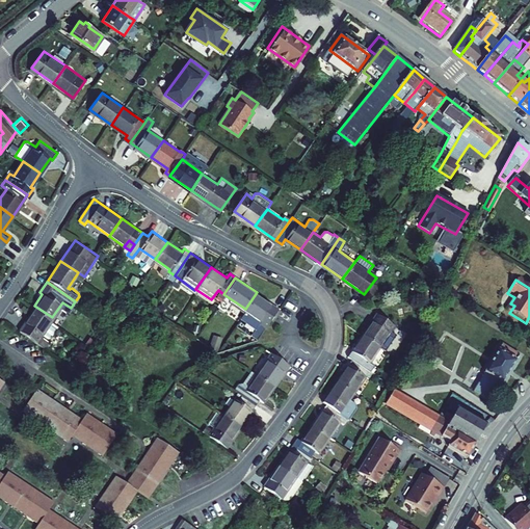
[(250,332),(257,336),(271,317),(279,308),(257,292),(245,309),(241,315),(256,324),(250,332)]
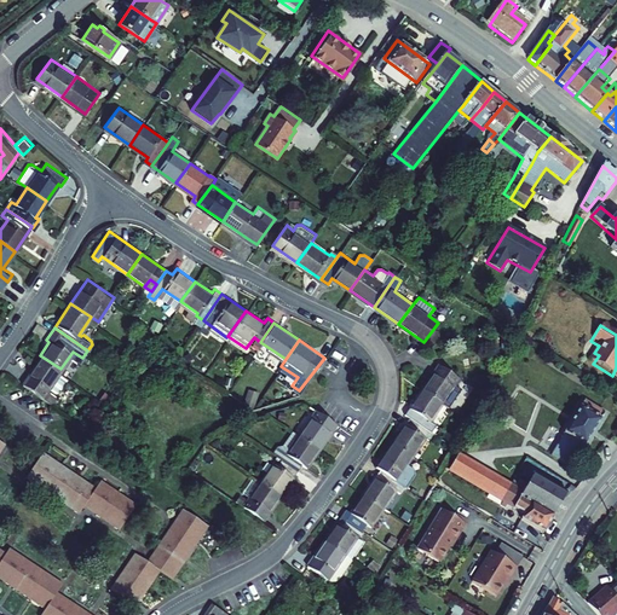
[(599,346),(597,344),(588,360),(593,364),(599,355),(594,353),(599,346)]
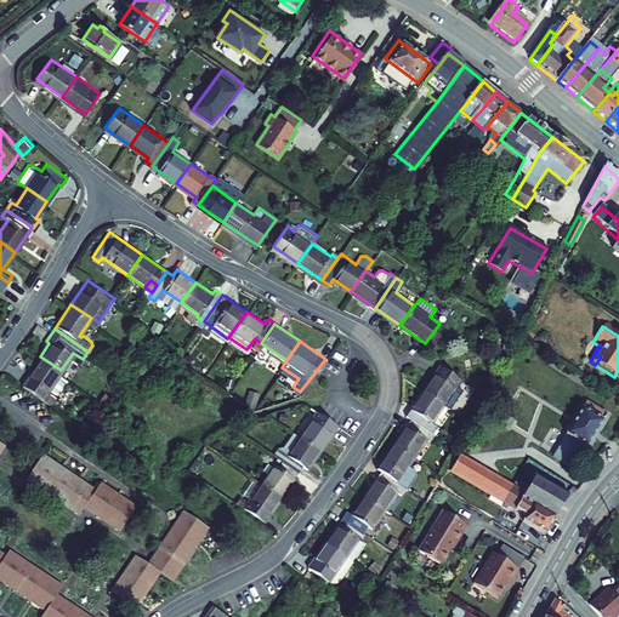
[(61,370),(40,356),(23,382),(52,401),(58,394),(49,388),(50,386),(56,389),(60,389),(69,376),(61,370)]
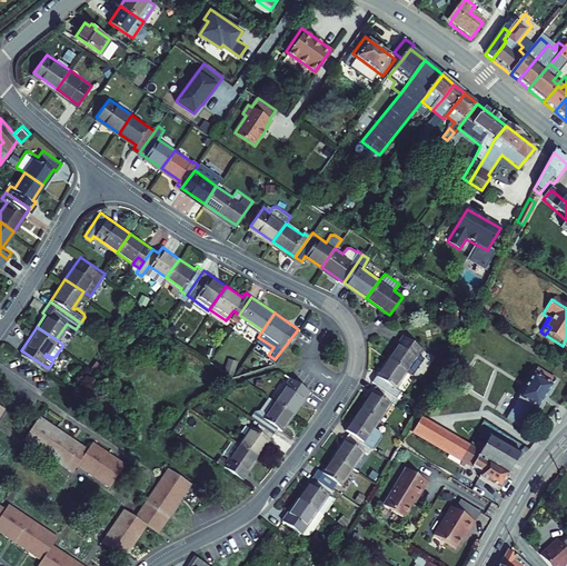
[(401,333),(386,357),(405,369),(410,374),(420,358),(415,355),(420,346),(401,333)]
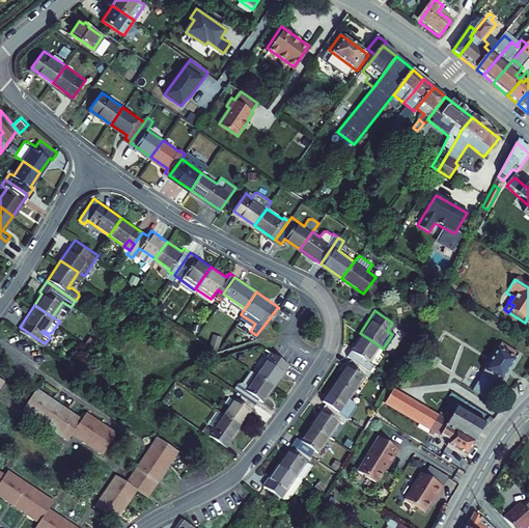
[(443,328),(432,321),(426,328),(438,335),(443,328)]
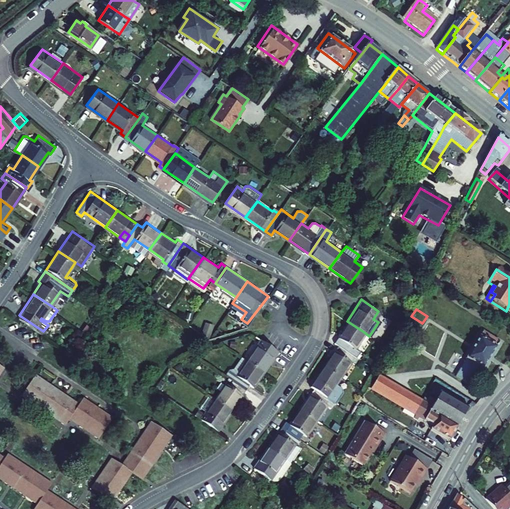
[(354,347),(364,332),(347,321),(334,341),(336,343),(351,353),(356,357),(360,351),(354,347)]
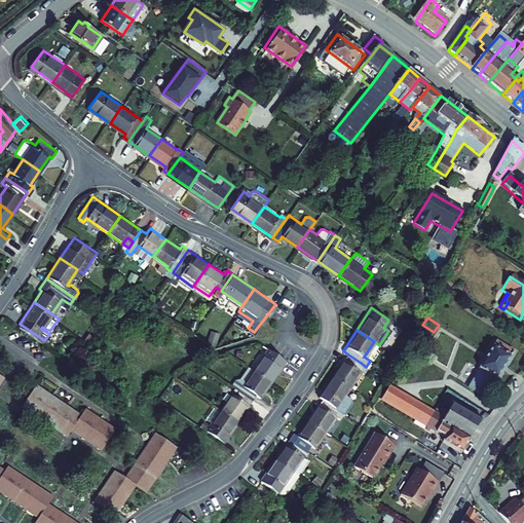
[(474,374),(475,374),(466,387),(483,398),(491,385),(492,385),(512,353),(494,342),(474,374)]
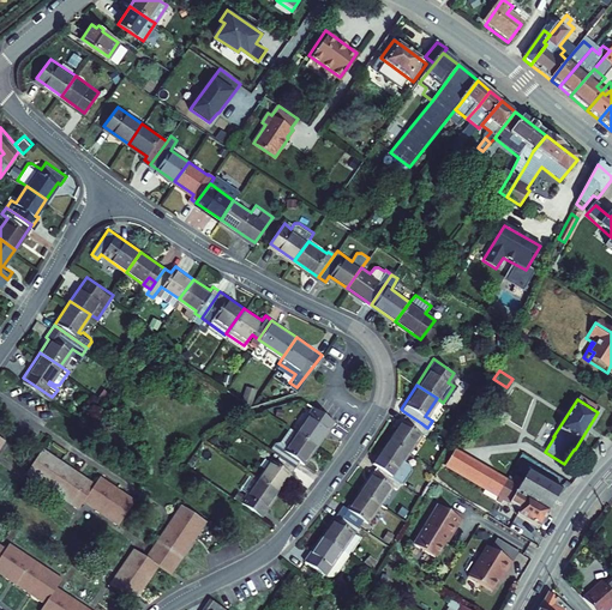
[(295,428),(315,441),(331,417),(317,408),(311,404),(295,428)]
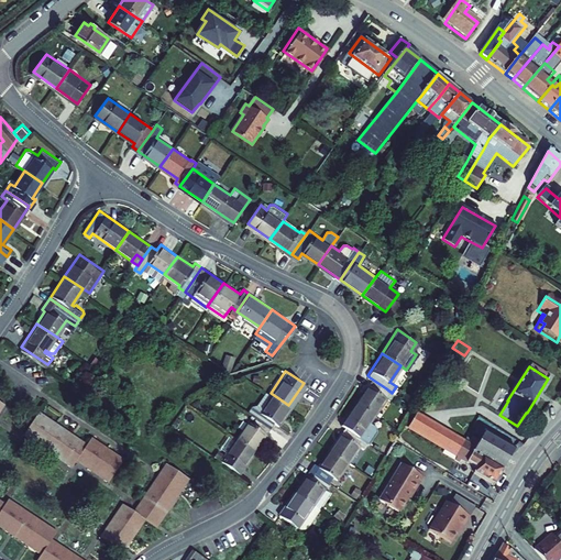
[(354,399),(373,412),(384,395),(387,398),(392,393),(386,388),(370,377),(354,399)]
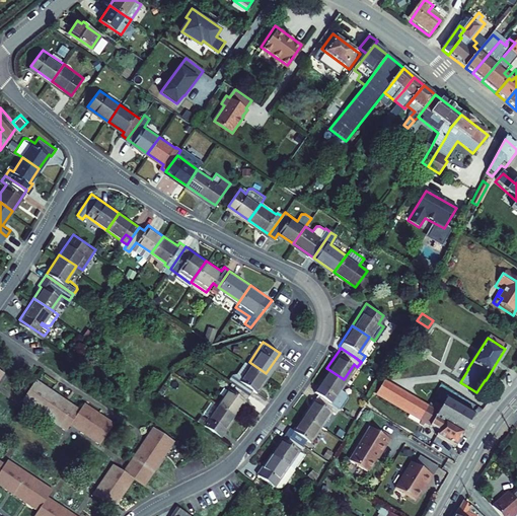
[(249,362),(243,358),(229,379),(235,383),(246,391),(250,385),(255,388),(266,373),(249,362)]
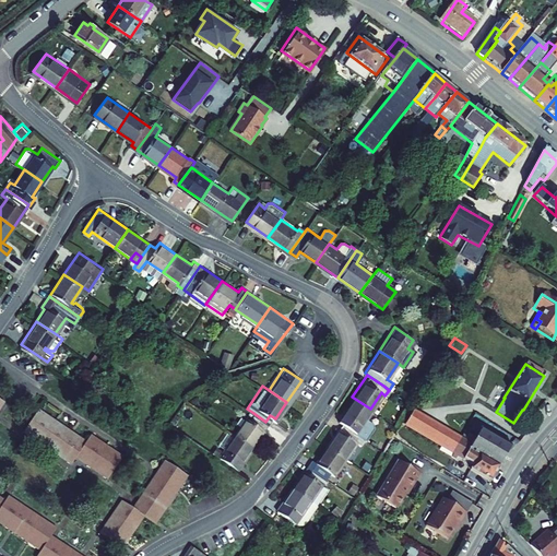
[(96,418),(92,425),(45,392),(31,413),(76,446),(82,439),(111,460),(127,440),(96,418)]
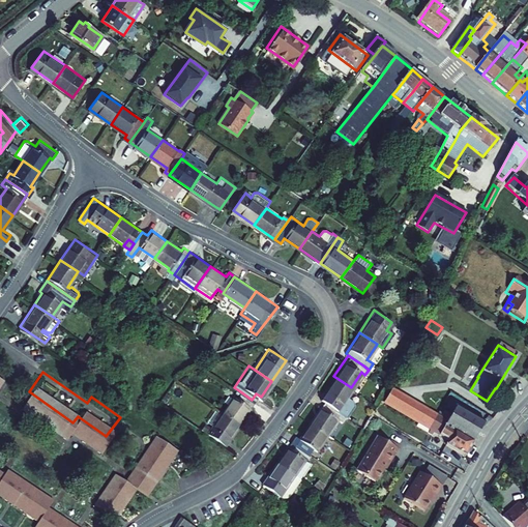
[(346,394),(351,387),(333,376),(319,397),(323,400),(344,413),(345,414),(353,403),(352,400),(346,394)]
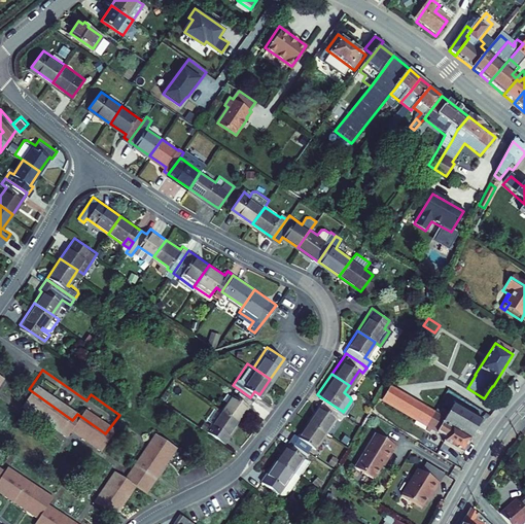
[(389,387),(380,399),(411,419),(420,406),(389,387)]
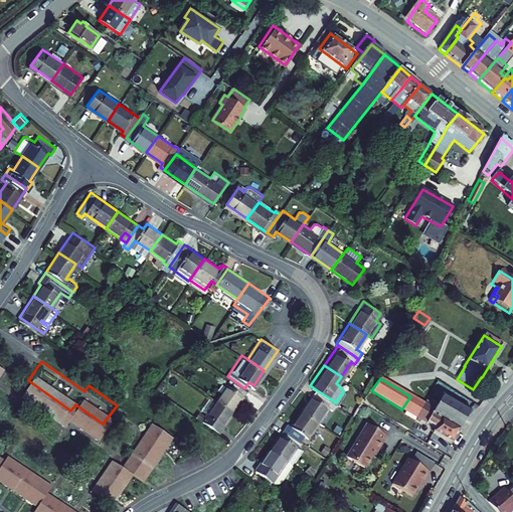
[(224,382),(214,396),(231,407),(244,388),(233,380),(229,385),(224,382)]
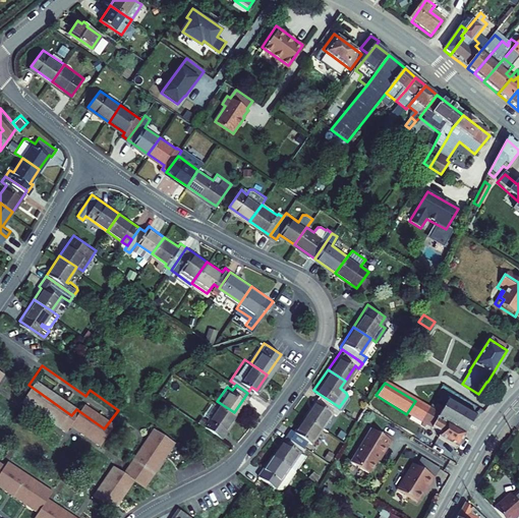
[(338,406),(318,393),(303,413),(321,424),(331,409),(334,411),(338,406)]
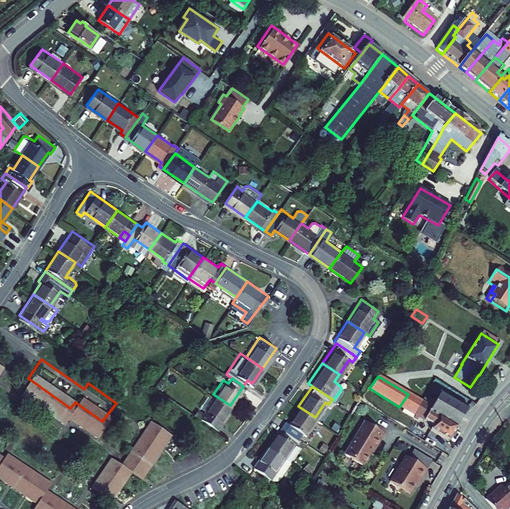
[(199,415),(216,426),(230,405),(213,394),(207,390),(199,401),(205,405),(199,415)]
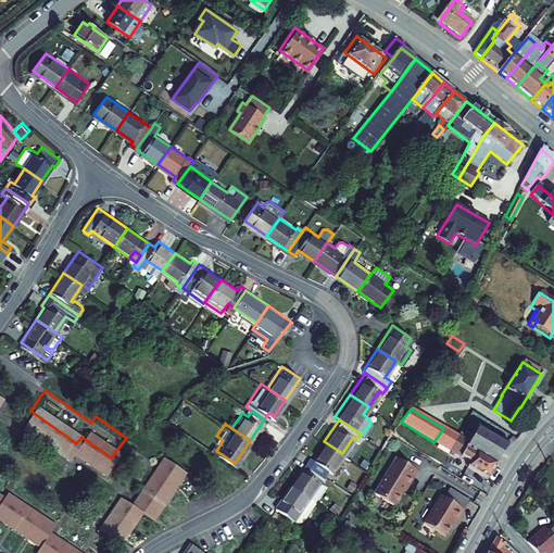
[(456,436),(447,450),(449,451),(448,454),(452,456),(453,454),(467,463),(464,467),(486,480),(507,444),(475,425),(465,441),(456,436)]
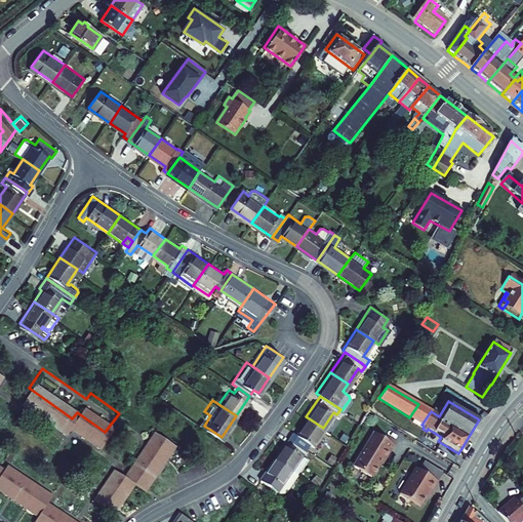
[(418,404),(409,417),(421,425),(431,411),(418,404)]
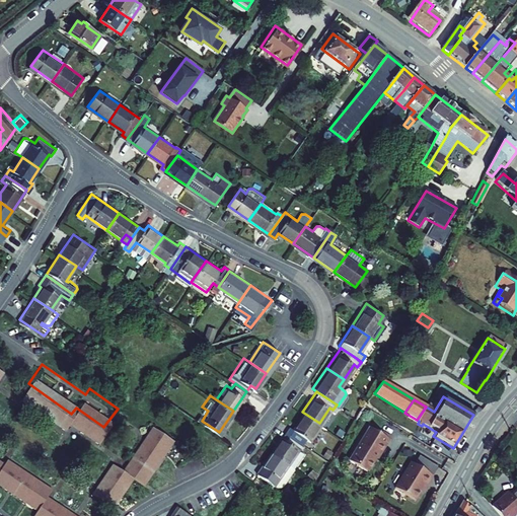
[(319,423),(302,412),(292,427),(288,424),(284,430),(300,441),(304,435),(309,438),(319,423)]
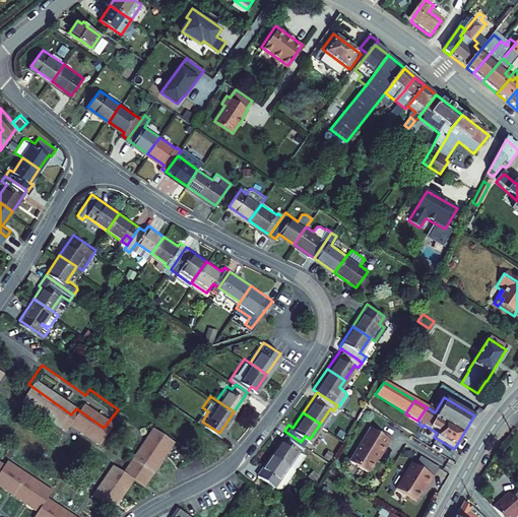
[(368,428),(347,461),(367,472),(377,456),(379,456),(388,440),(368,428)]
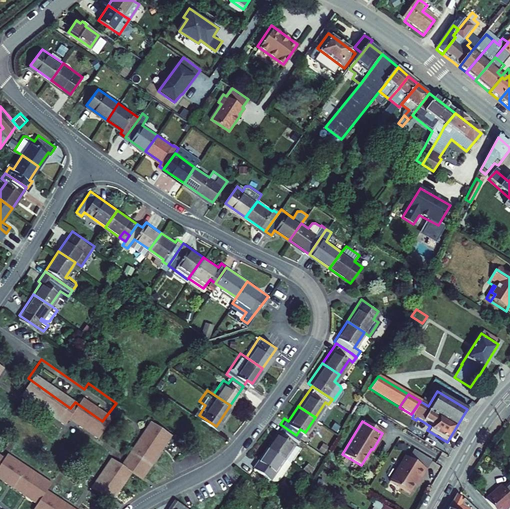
[(154,422),(125,462),(115,455),(96,482),(115,495),(135,468),(145,475),(173,435),(154,422)]
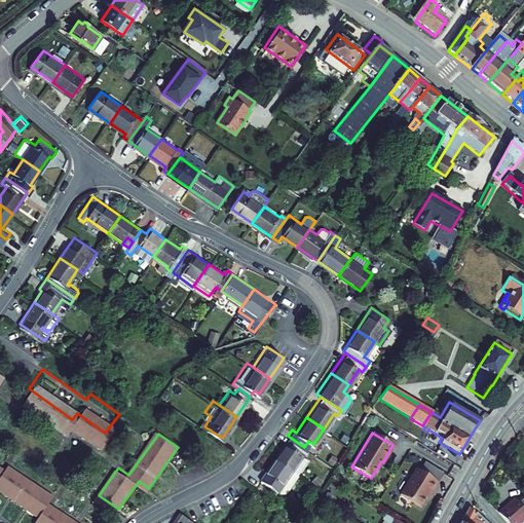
[(274,456),(291,468),(297,473),(310,451),(304,447),(288,436),(274,456)]
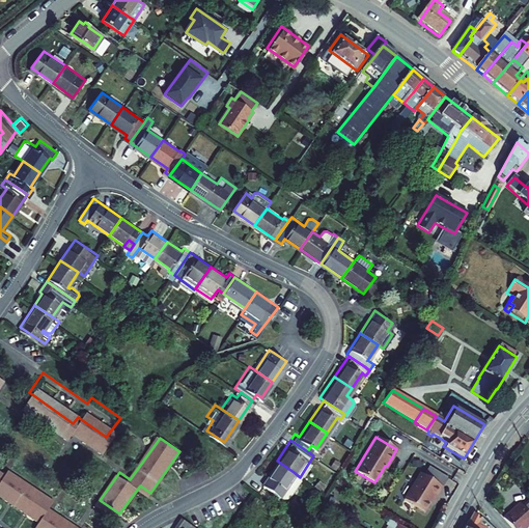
[(89,527),(53,503),(57,497),(14,467),(12,470),(0,461),(0,487),(44,517),(39,522),(47,527),(89,527)]
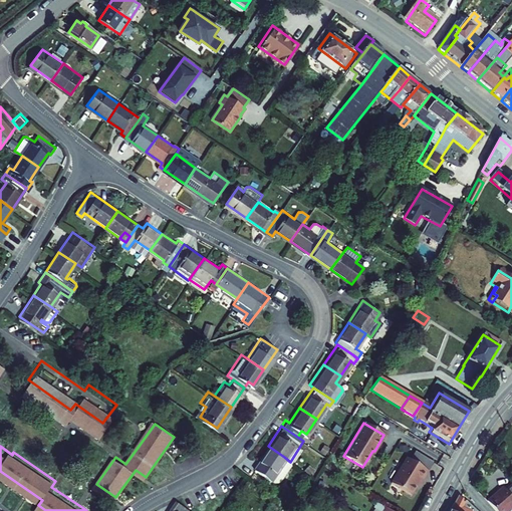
[(284,457),(268,446),(253,467),(270,478),(271,479),(274,479),(278,478),(279,477),(290,462),(284,457)]
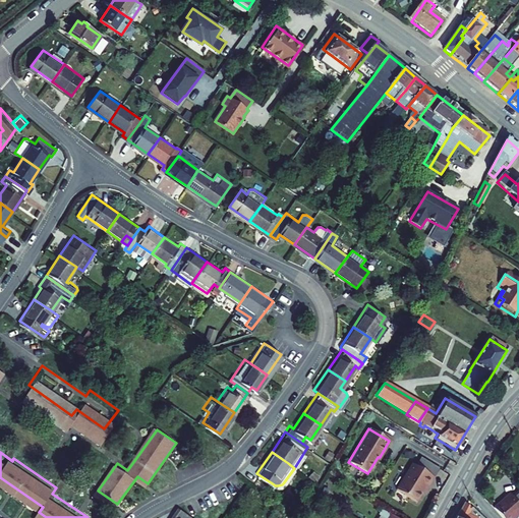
[(414,466),(433,478),(439,469),(420,458),(414,466)]
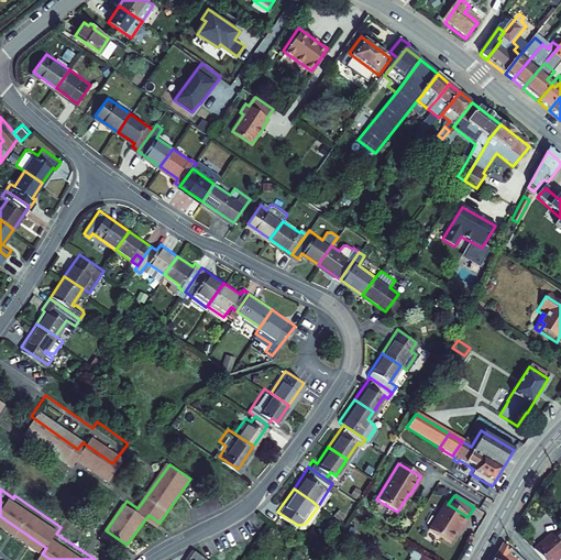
[(448,504),(444,502),(427,529),(448,544),(458,529),(459,530),(468,517),(448,504)]
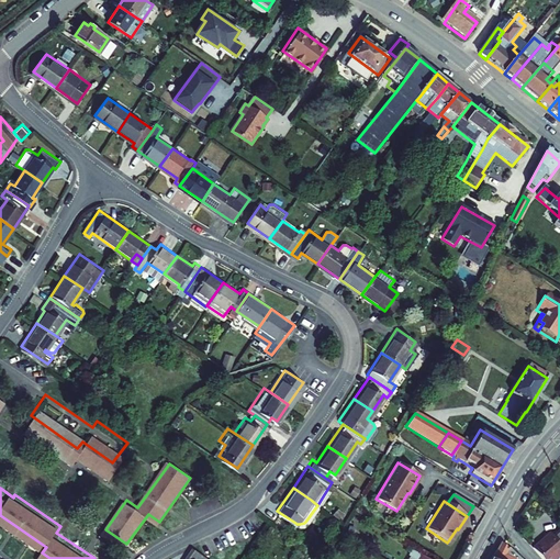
[(547,526),(529,541),(542,558),(544,558),(545,558),(546,558),(559,558),(559,523),(558,522),(550,529),(547,526)]
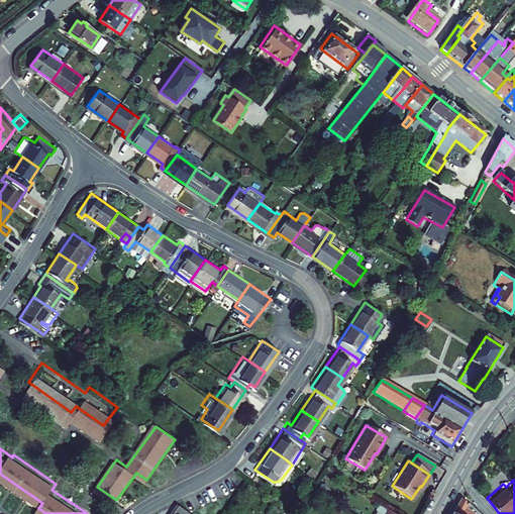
[(460,492),(452,508),(462,513),(484,513),(485,513),(467,494),(460,492)]
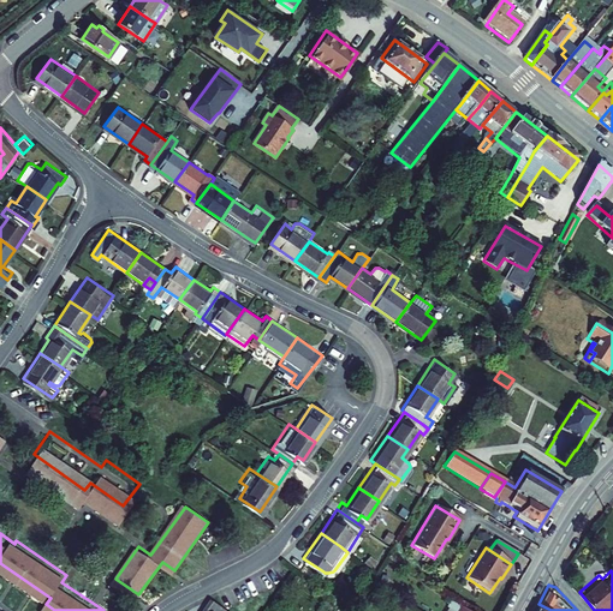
[(200,610),(226,610),(207,598),(200,607),(201,609),(200,610)]
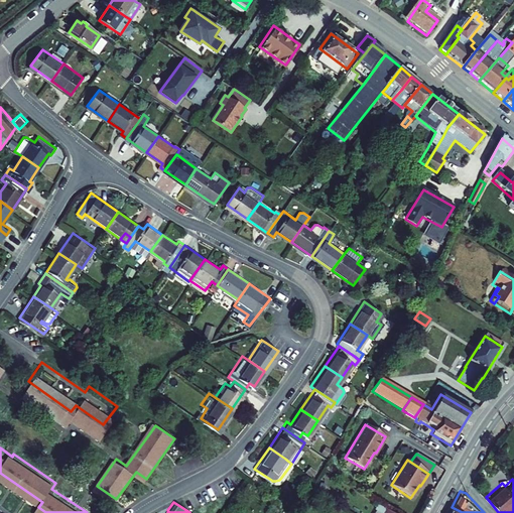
[(374,512),(390,512),(376,504),(372,510),(376,512),(374,512)]
